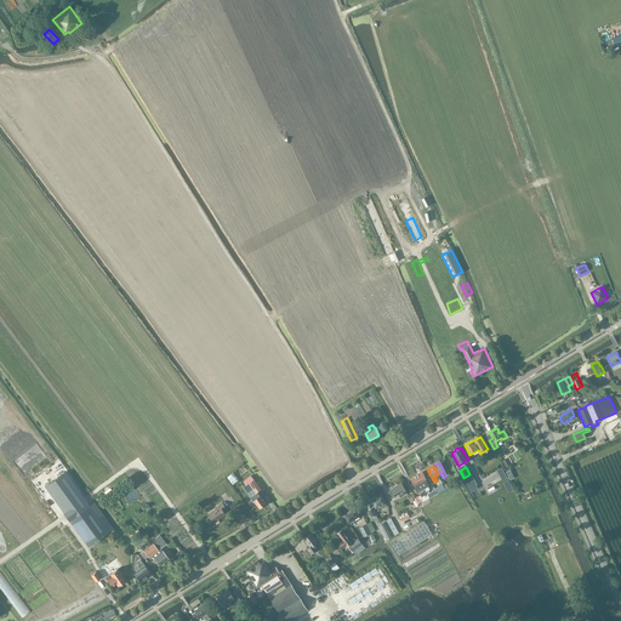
[(423,472),(416,476),(425,489),(427,494),(429,493),(428,491),(429,490),(428,488),(428,486),(427,485),(429,485),(427,480),(423,472)]
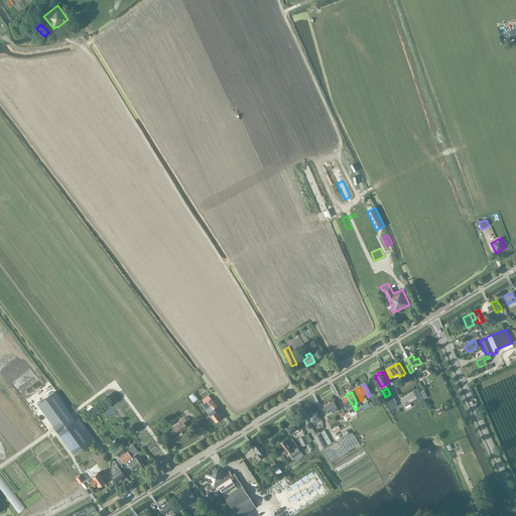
[(195,394),(189,397),(192,402),(198,399),(195,394)]
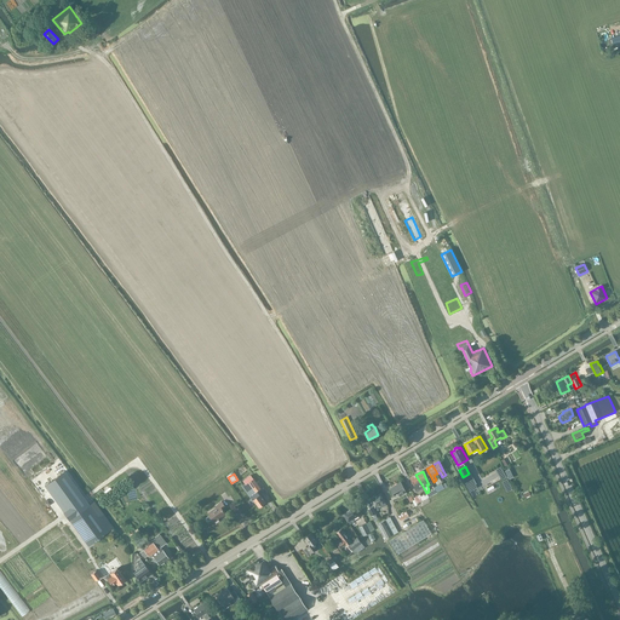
[(424,488),(415,475),(409,478),(414,486),(413,486),(417,492),(424,488)]
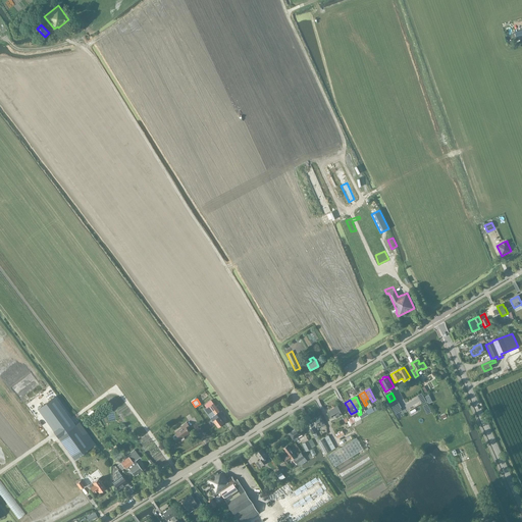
[(219,406),(216,407),(213,403),(205,410),(210,418),(213,416),(214,419),(213,420),(218,427),(224,423),(217,414),(219,412),(220,412),(222,411),(219,406)]
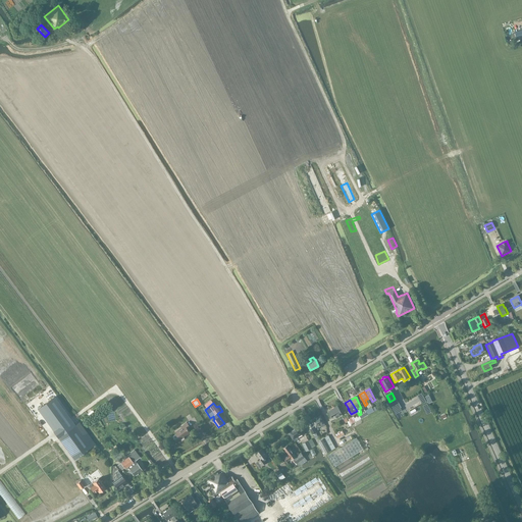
[(336,418),(342,414),(337,407),(332,410),(329,412),(332,418),(335,416),(336,418)]
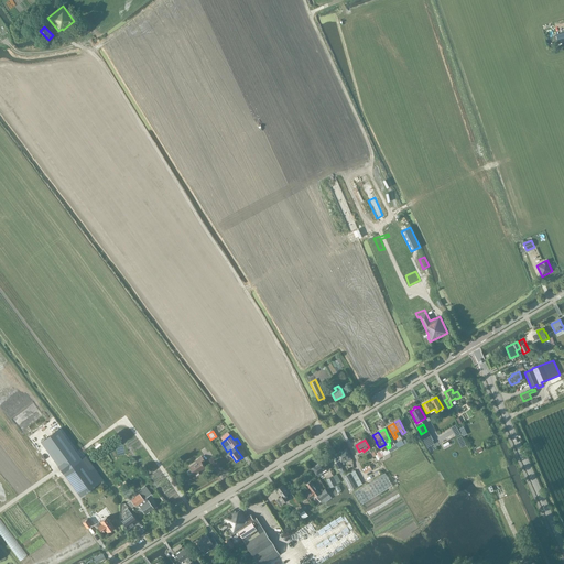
[(340,462),(351,456),(347,448),(337,454),(340,462)]
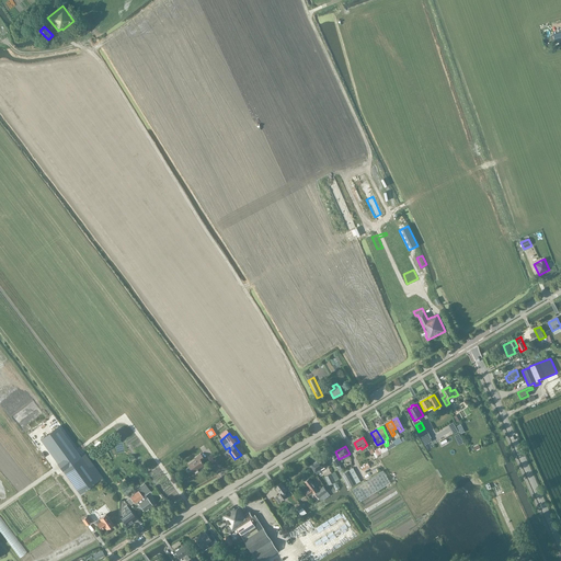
[(380,447),(374,450),(377,456),(382,454),(388,450),(386,446),(381,449),(380,447)]
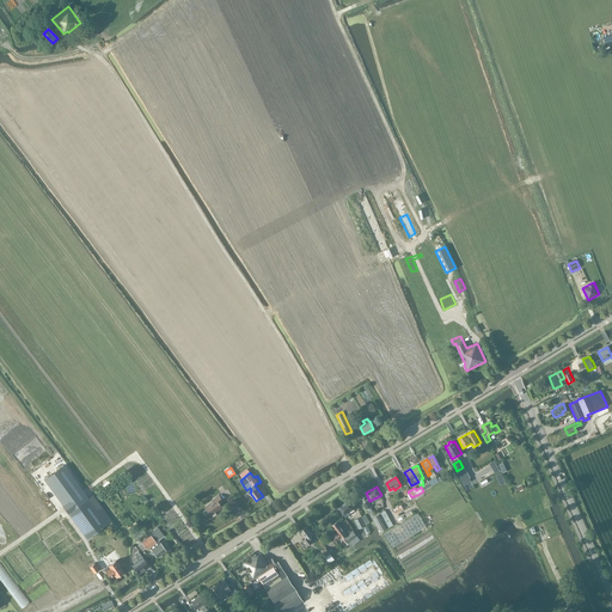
[(220,502),(222,501),(219,495),(213,500),(213,502),(206,507),(212,515),(220,509),(218,507),(221,505),(220,502)]
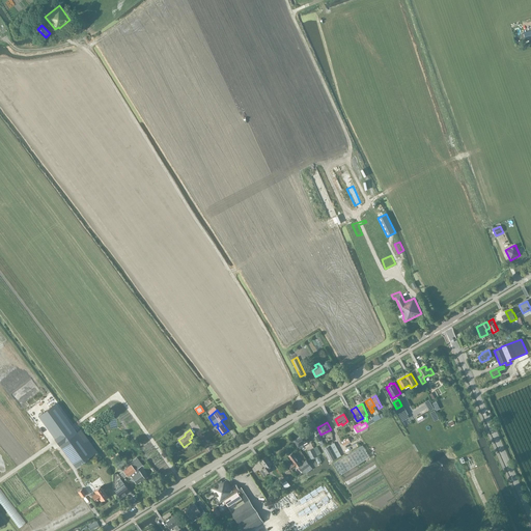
[(89,441),(85,444),(77,432),(59,445),(76,467),(98,452),(89,441)]
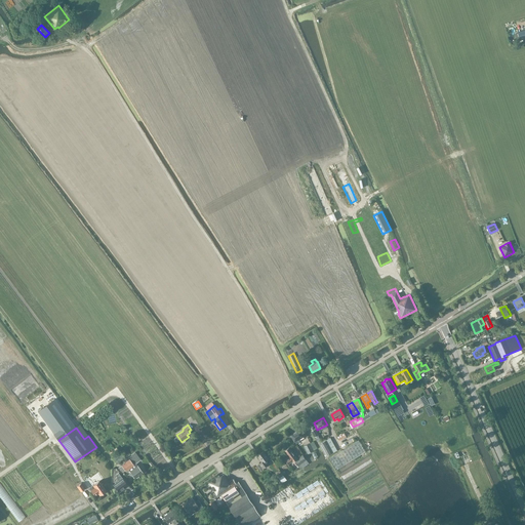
[(296,444),(298,443),(297,441),(305,437),(299,430),(290,435),(294,443),(295,442),(296,444)]
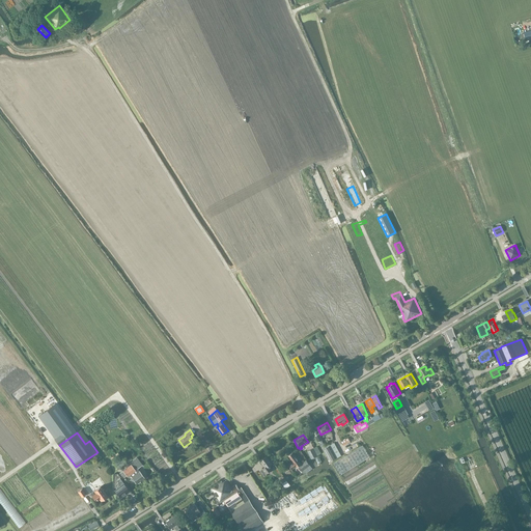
[(330,462),(341,455),(334,443),(323,449),(330,462)]
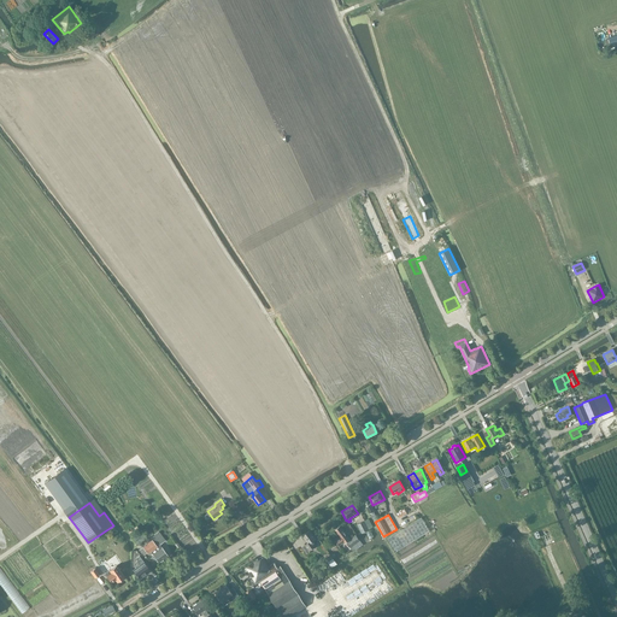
[(387,539),(395,552),(429,532),(421,518),(387,539)]
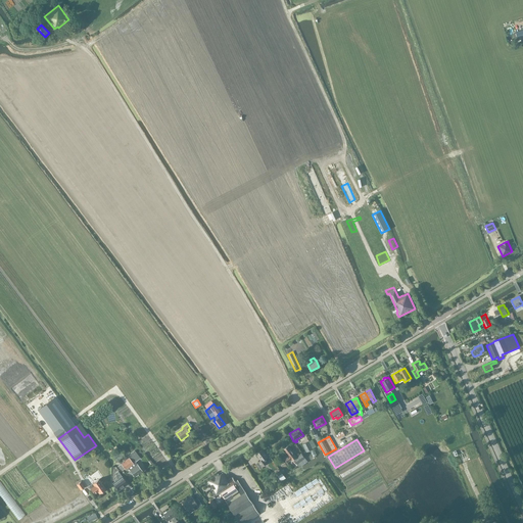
[(306,453),(313,449),(308,442),(302,444),(306,453)]
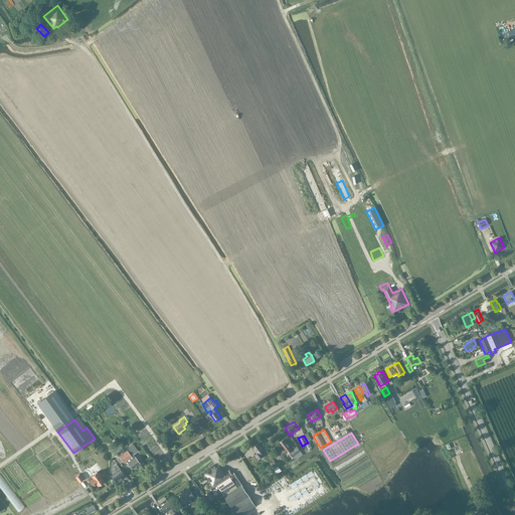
[(284,440),(280,443),(284,449),(280,452),(284,456),(288,453),(288,455),(290,454),(292,458),(301,452),(297,447),(292,451),(284,440)]
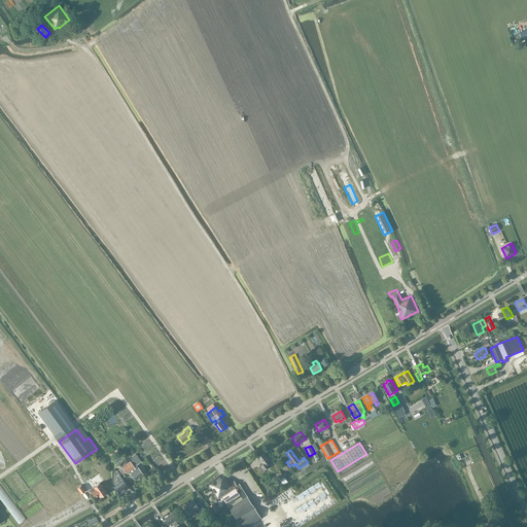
[(270,460),(265,453),(258,457),(262,463),(260,465),(265,470),(270,466),(267,462),(270,460)]
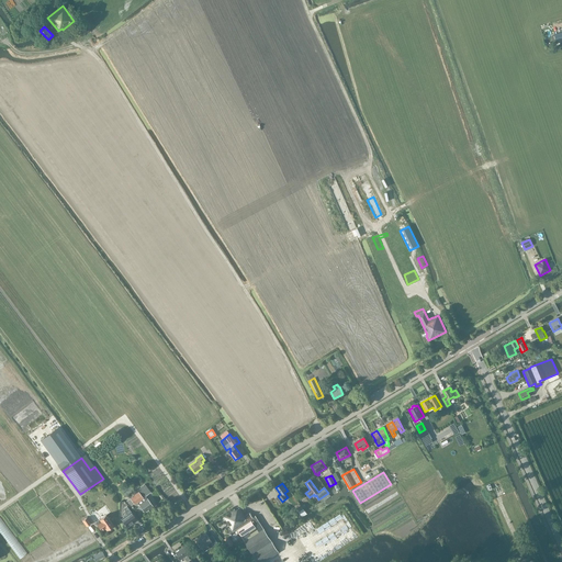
[(150,492),(145,484),(137,490),(138,492),(126,501),(131,506),(134,504),(135,504),(137,502),(145,512),(153,506),(145,496),(150,492)]
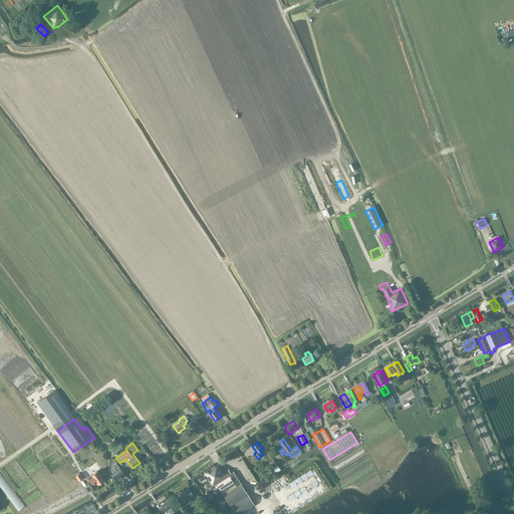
[(116,463),(113,465),(114,467),(112,468),(114,470),(112,472),(113,473),(111,475),(116,482),(119,479),(121,477),(122,478),(125,476),(116,463)]
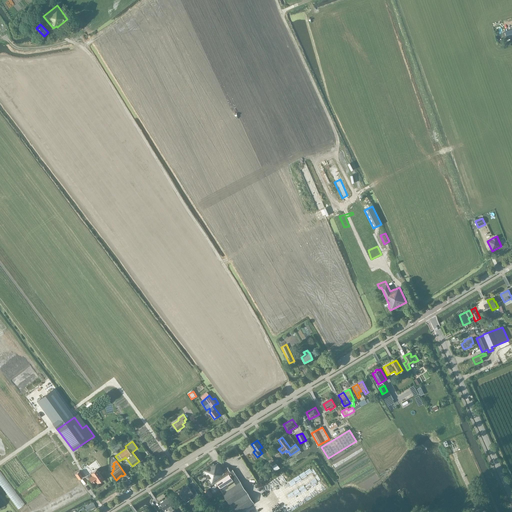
[(211,486),(216,483),(215,481),(230,472),(228,467),(223,470),(218,463),(214,465),(213,464),(203,471),(209,479),(205,481),(210,488),(211,487),(211,486)]
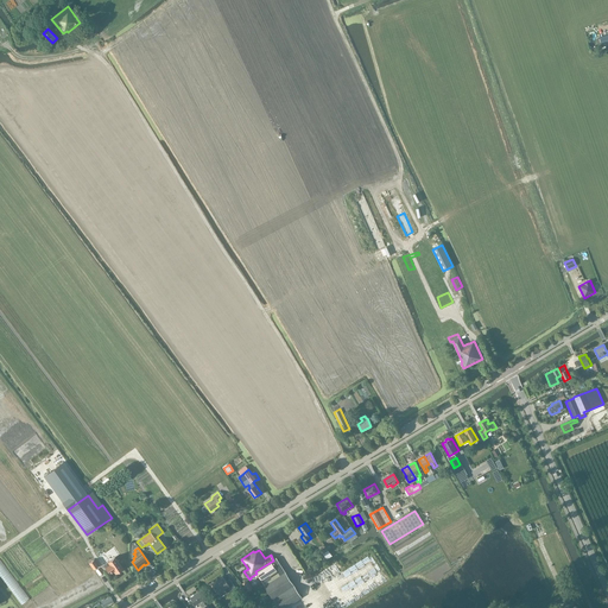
[(122,569),(114,557),(107,562),(109,565),(106,568),(109,574),(114,571),(115,574),(119,571),(120,572),(122,570),(122,569)]
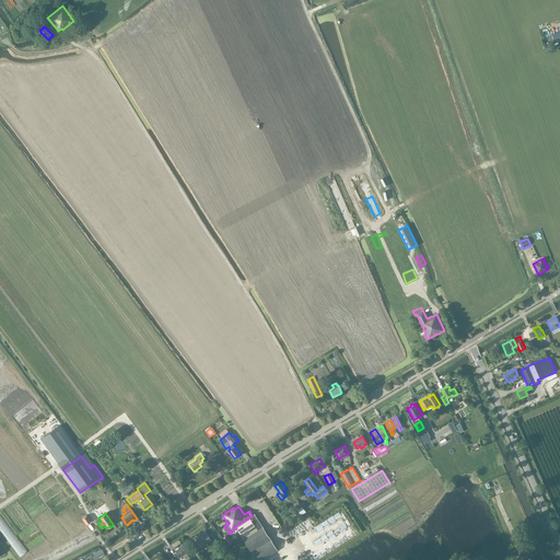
[(12,535),(0,514),(0,531),(7,541),(11,539),(9,536),(12,535)]
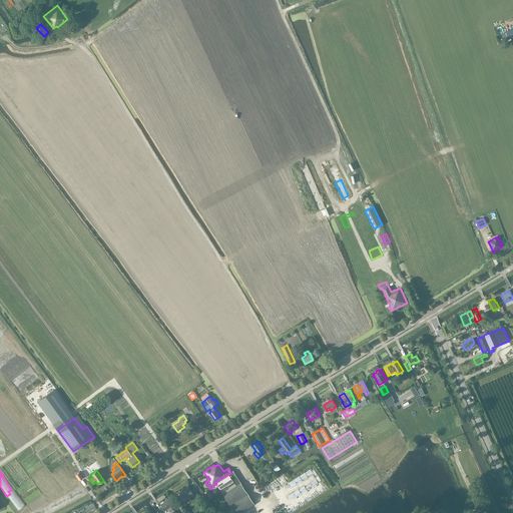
[(215,482),(216,484),(235,512),(241,512),(254,505),(233,471),(230,473),(215,482)]
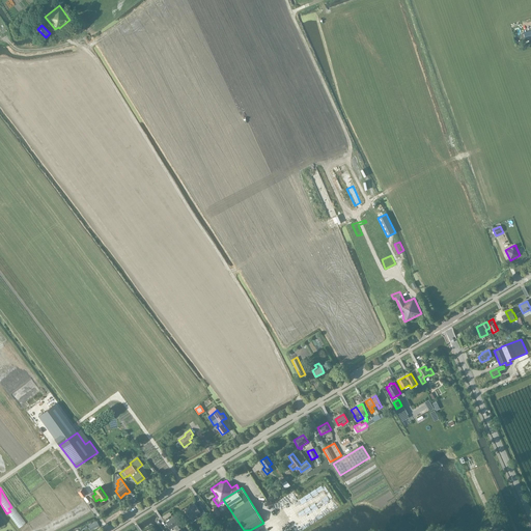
[(198,519),(205,513),(201,506),(198,508),(196,505),(190,509),(189,508),(186,511),(190,518),(195,514),(198,519)]
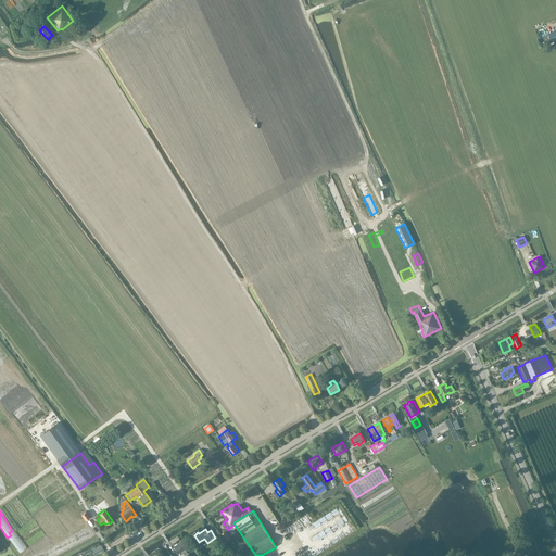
[(188,554),(185,550),(190,546),(186,540),(174,547),(178,555),(182,552),(185,555),(188,554)]
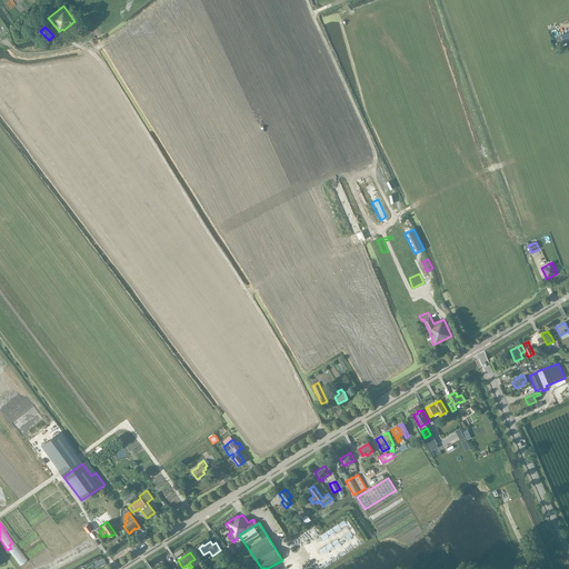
[(107,563),(105,559),(97,561),(95,563),(97,568),(105,565),(107,563)]
